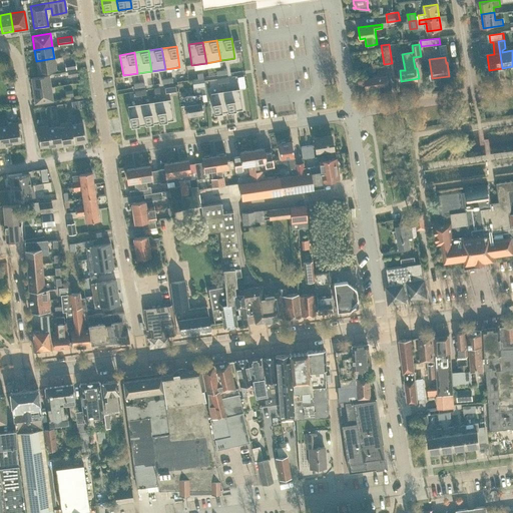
[(38,72),(56,70),(54,58),(36,61),(38,72)]
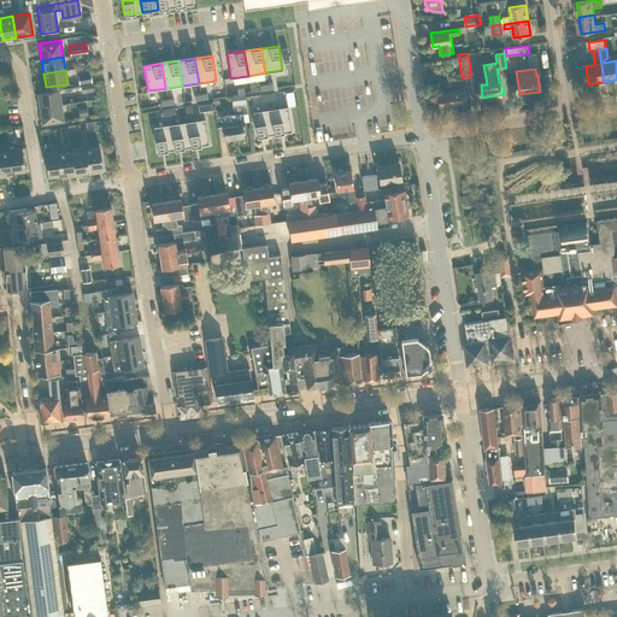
[(92,82),(90,74),(77,76),(78,84),(92,82)]
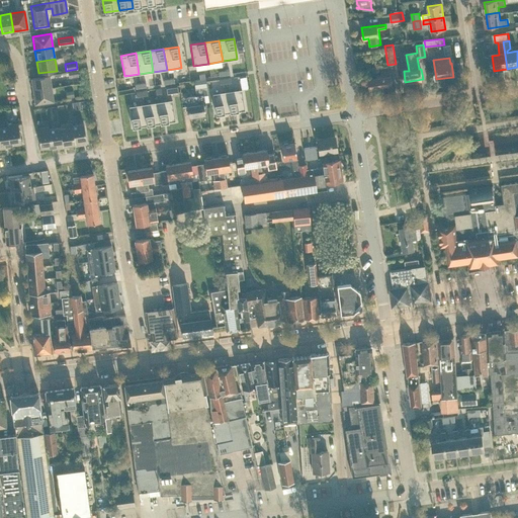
[(393,85),(391,70),(390,67),(380,68),(381,74),(376,75),(377,78),(368,79),(370,89),(379,87),(379,89),(387,88),(386,86),(393,85)]
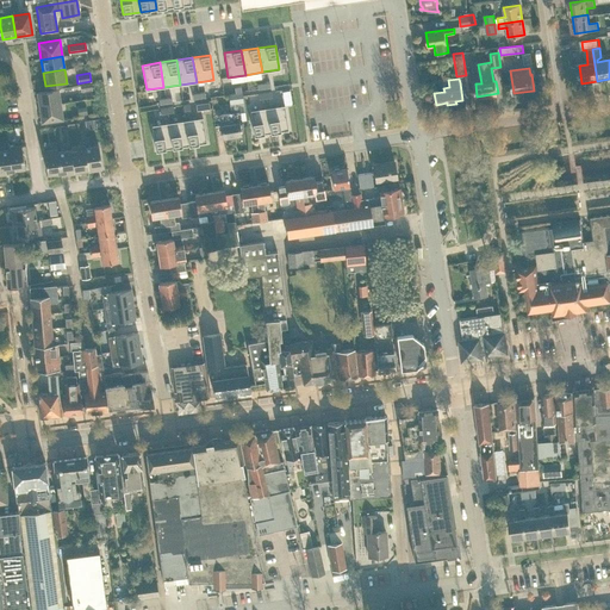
[(81,92),(92,91),(91,82),(80,83),(81,92)]
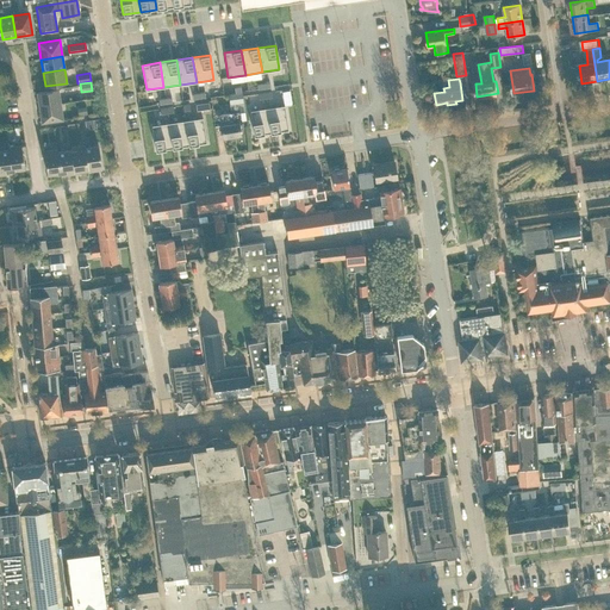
[(38,106),(60,104),(57,89),(37,93),(38,106)]
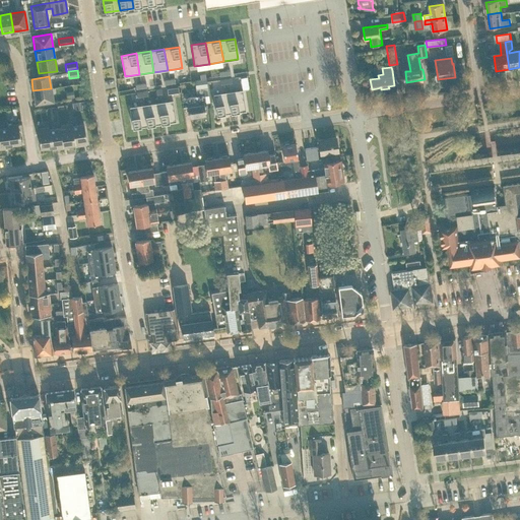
[(204,95),(208,95),(206,78),(194,80),(197,95),(186,98),(188,106),(187,106),(189,118),(205,115),(203,105),(205,104),(204,95)]
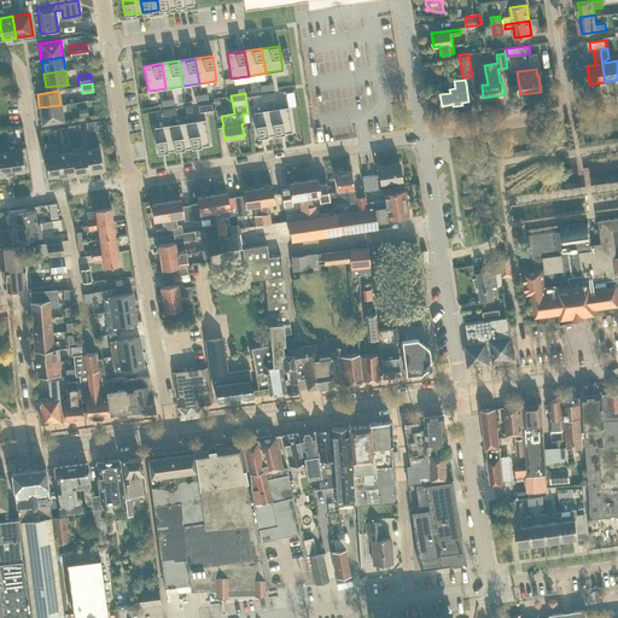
[(42,124),(63,121),(60,105),(39,108),(42,124)]
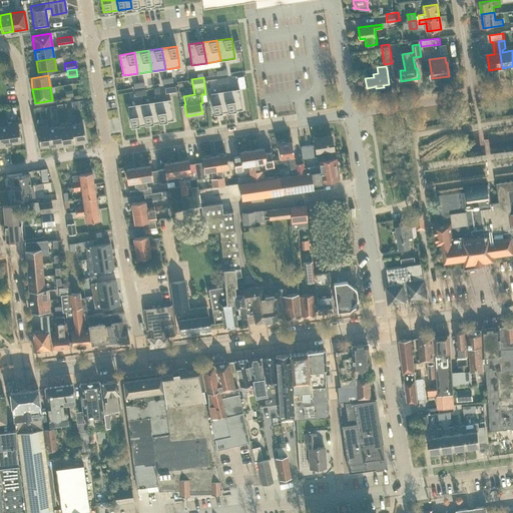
[(241,109),(238,88),(224,91),(227,111),(241,109)]
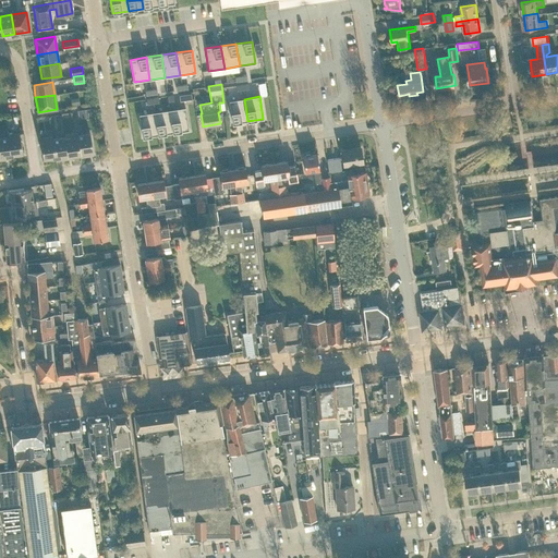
[(229,101),(232,123),(247,121),(244,99),(229,101)]
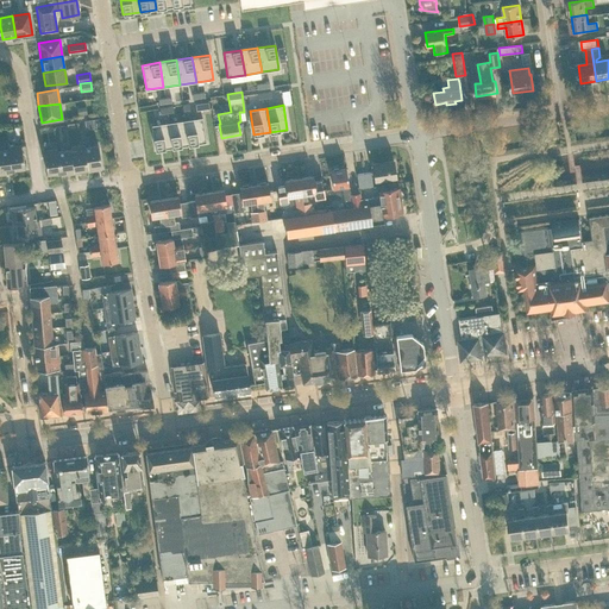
[(202,118),(184,120),(189,145),(206,142),(202,118)]
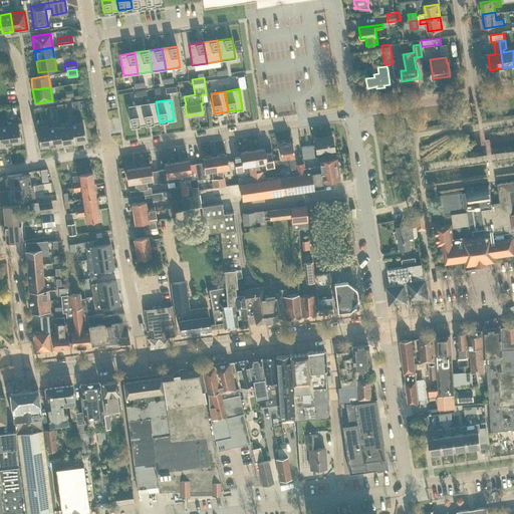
[(160,122),(156,101),(142,103),(146,124),(160,122)]
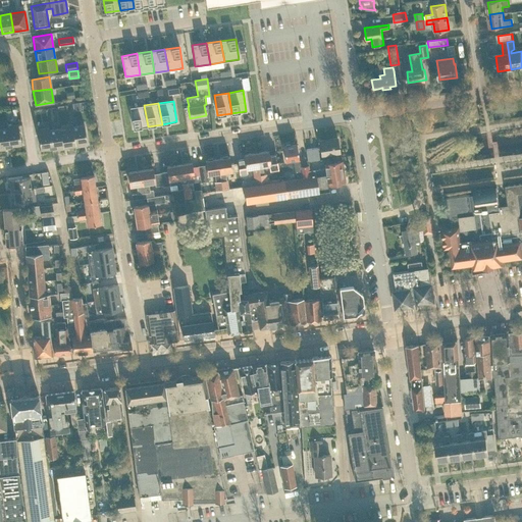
[(133,128),(148,126),(144,105),(129,107),(133,128)]
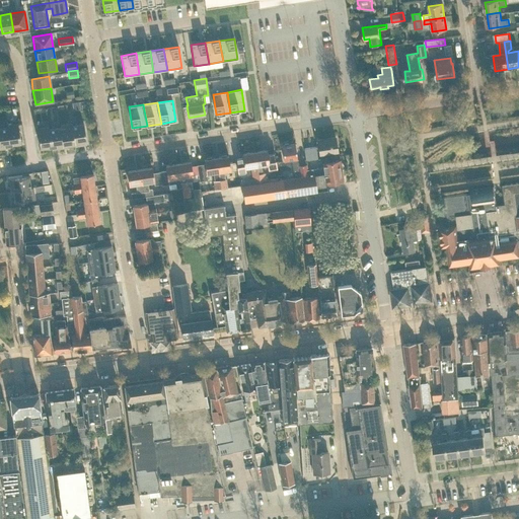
[(8,145),(9,145),(20,143),(17,124),(5,125),(6,128),(8,145)]
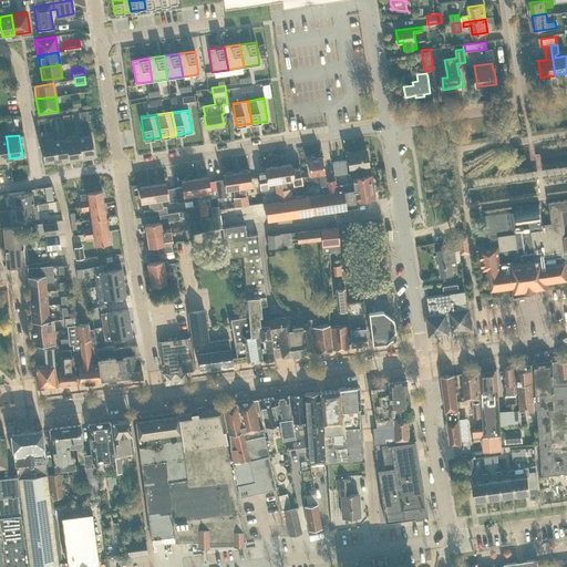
[(79,137),(79,135),(65,136),(65,140),(69,161),(73,161),(73,158),(81,156),(79,137)]
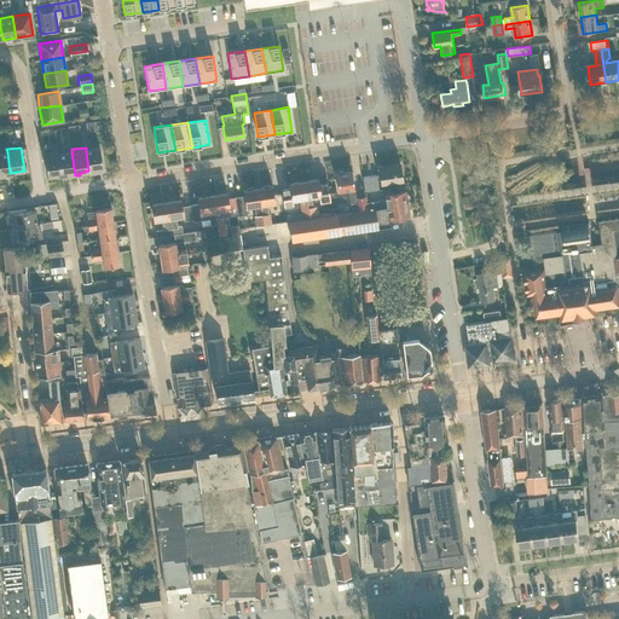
[(88,174),(103,172),(99,148),(86,150),(88,171),(88,174)]
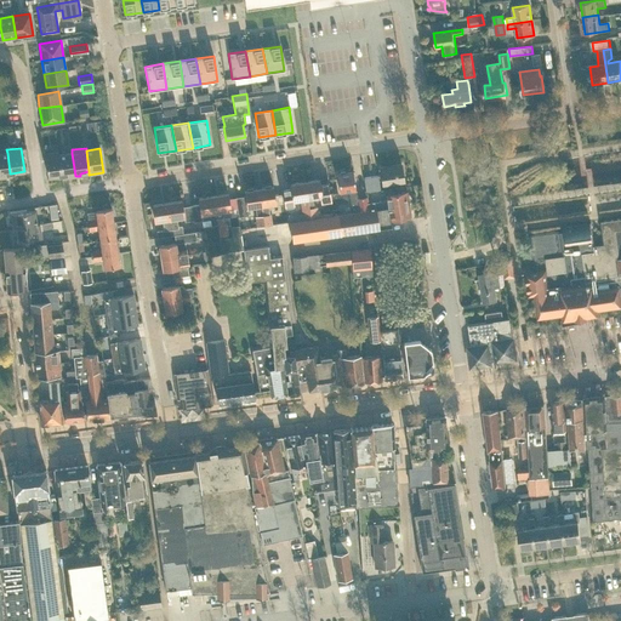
[(58,154),(58,152),(44,154),(47,178),(61,176),(62,176),(58,154)]
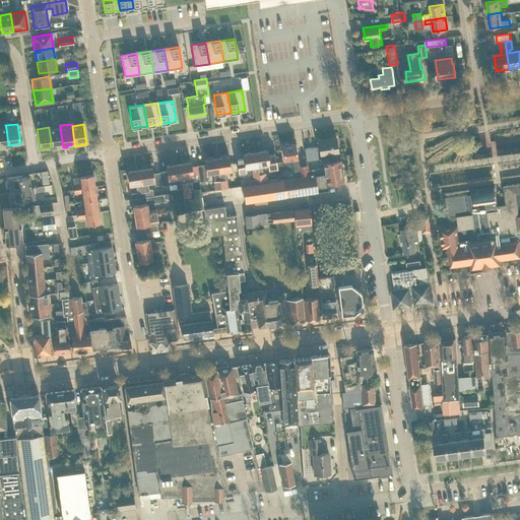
[(9,145),(8,145),(6,128),(0,128),(0,148),(9,147),(9,145)]
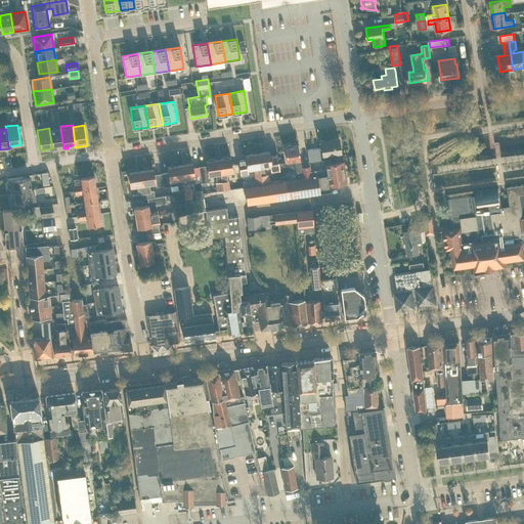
[(52,150),(63,148),(60,129),(49,130),(52,148),(51,148),(52,150)]
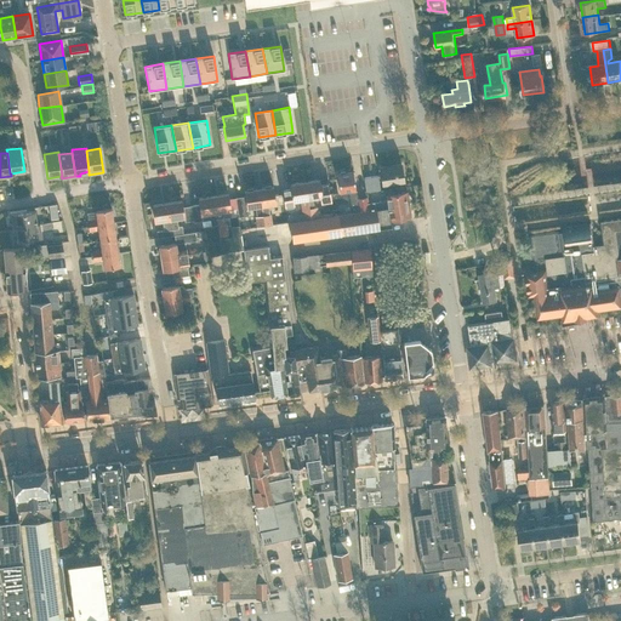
[(389,183),(403,181),(400,164),(380,167),(382,182),(389,181),(389,183)]
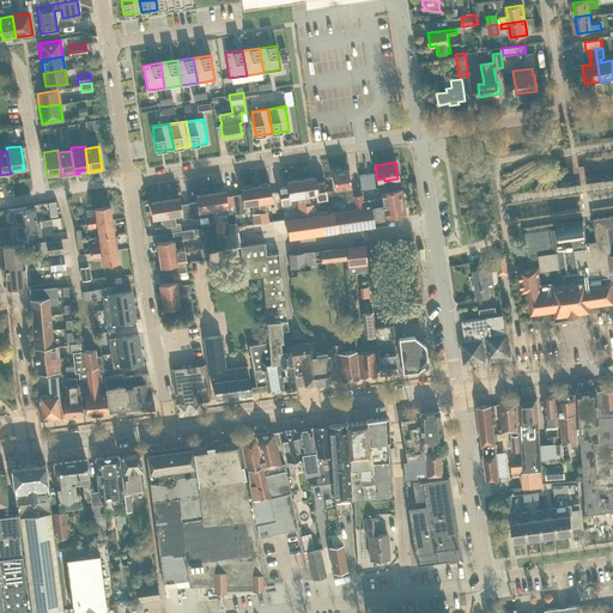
[(347,170),(341,170),(339,169),(335,169),(334,171),(333,171),(335,194),(345,193),(347,210),(363,207),(360,195),(352,196),(347,170)]
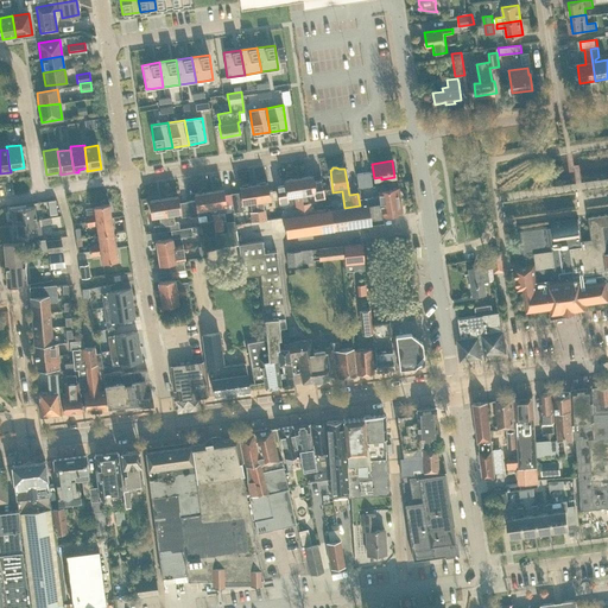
[(358,188),(371,185),(369,171),(355,173),(358,188)]
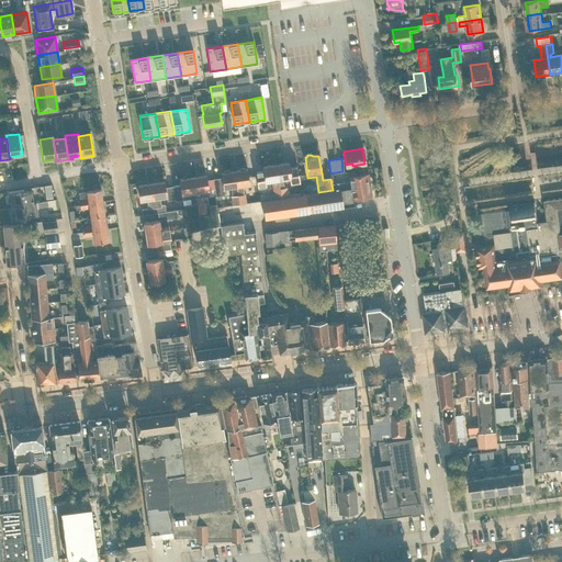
[(296,165),(289,166),(288,163),(274,165),(278,186),(279,186),(282,186),(281,179),(289,178),(290,183),(299,182),(296,166),(296,165)]
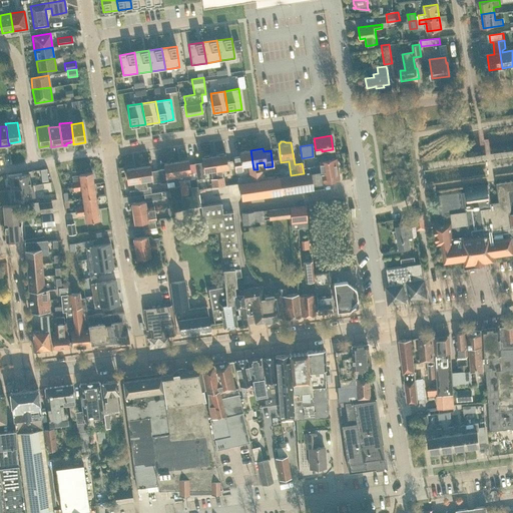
[(254,169),(253,169),(250,150),(239,151),(239,155),(232,156),(233,162),(233,167),(234,170),(241,169),(241,165),(247,164),(248,173),(249,182),(255,181),(253,172),(254,172),(254,169)]
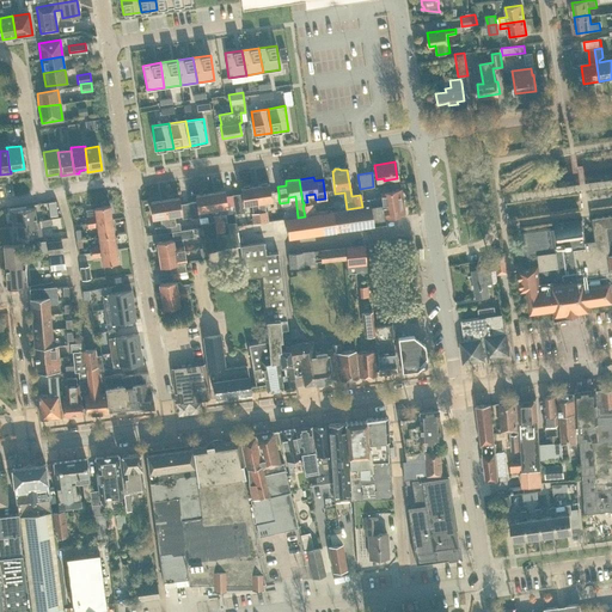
[(259,184),(259,185),(254,187),(259,222),(267,221),(265,210),(264,210),(263,201),(271,200),(269,184),(267,184),(267,183),(259,184)]
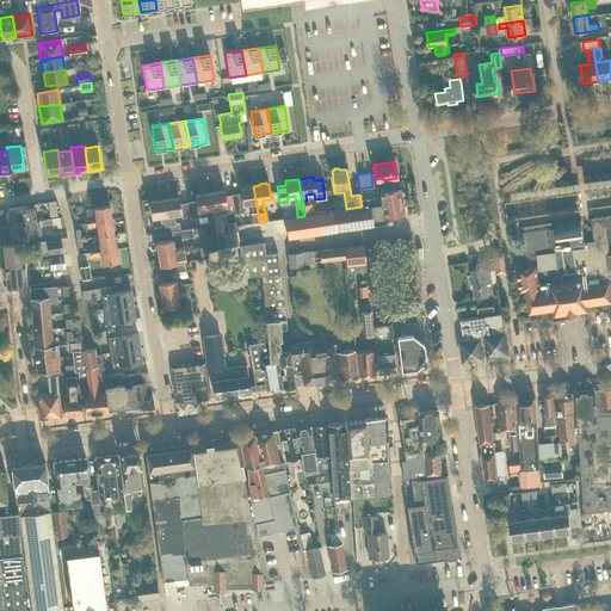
[(242,187),(240,187),(241,192),(230,193),(232,195),(233,205),(234,214),(245,211),(244,205),(251,204),(252,213),(251,213),(252,223),(259,222),(253,186),(250,186),(248,185),(242,186),(242,187)]
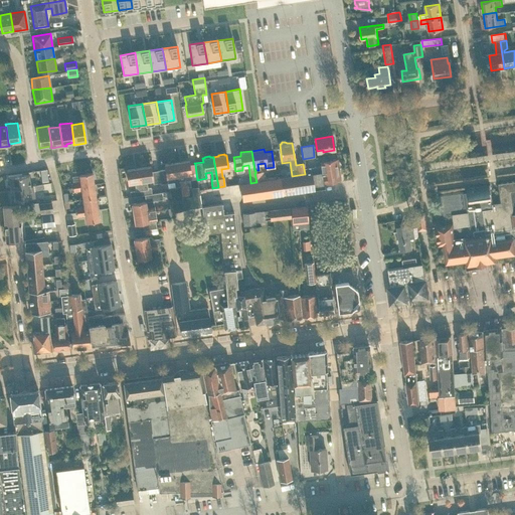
[(333,183),(332,181),(339,180),(337,170),(336,159),(320,162),(321,166),(304,169),(305,174),(305,175),(263,181),(256,182),(250,183),(240,184),(242,200),(315,190),(313,181),(323,179),(323,183),(326,182),(327,184),(333,183)]
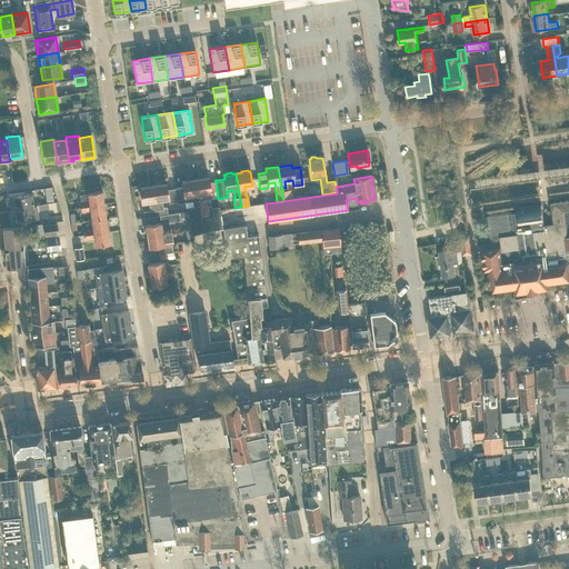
[(217,191),(216,181),(209,181),(208,177),(193,179),(198,206),(199,206),(200,217),(208,216),(207,205),(205,205),(203,199),(211,198),(210,192),(217,191)]
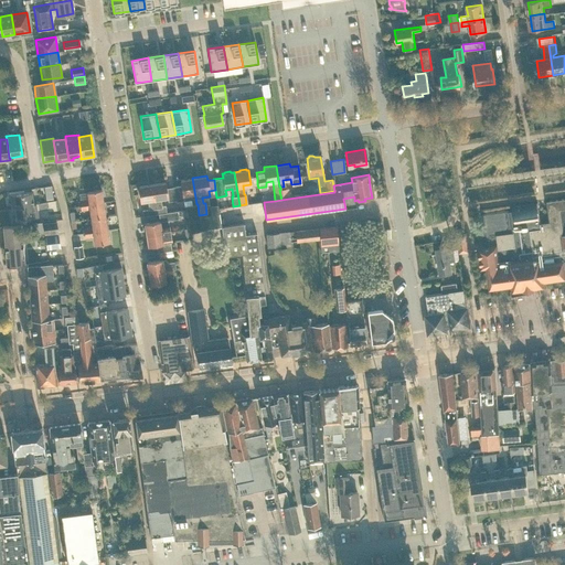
[(192,204),(196,204),(192,178),(180,180),(181,185),(172,188),(174,200),(176,199),(176,201),(191,199),(192,204)]
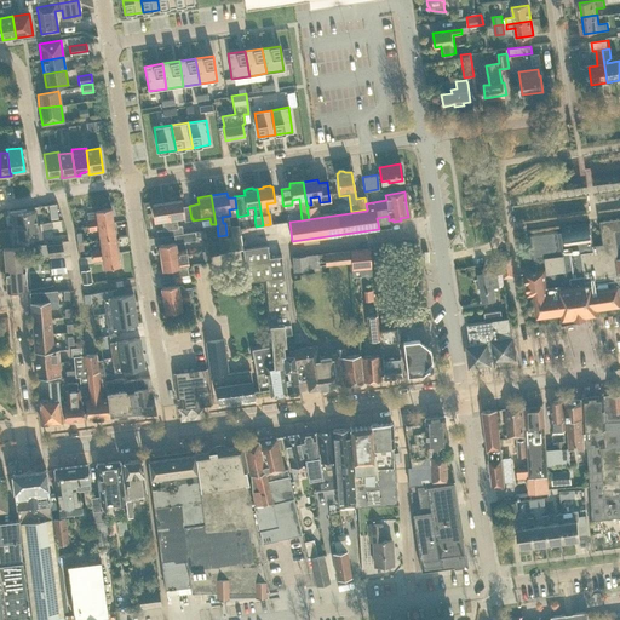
[(170,236),(174,235),(183,234),(182,227),(177,227),(176,218),(183,217),(185,219),(191,219),(189,206),(182,207),(181,200),(165,202),(170,236)]
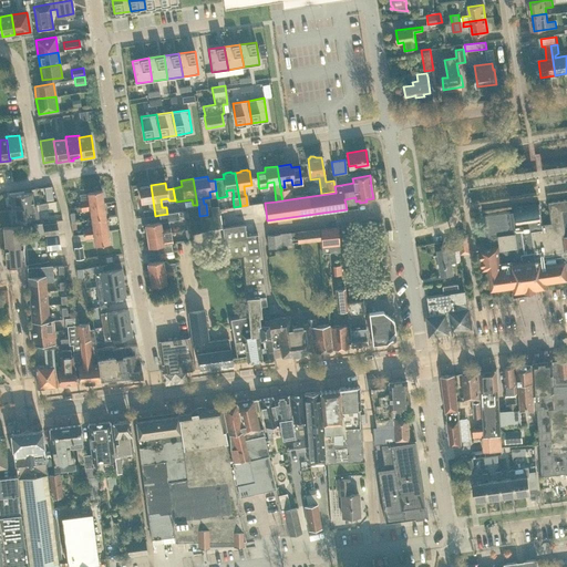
[(143,217),(155,216),(151,185),(138,187),(141,202),(147,200),(148,209),(142,210),(143,217)]
